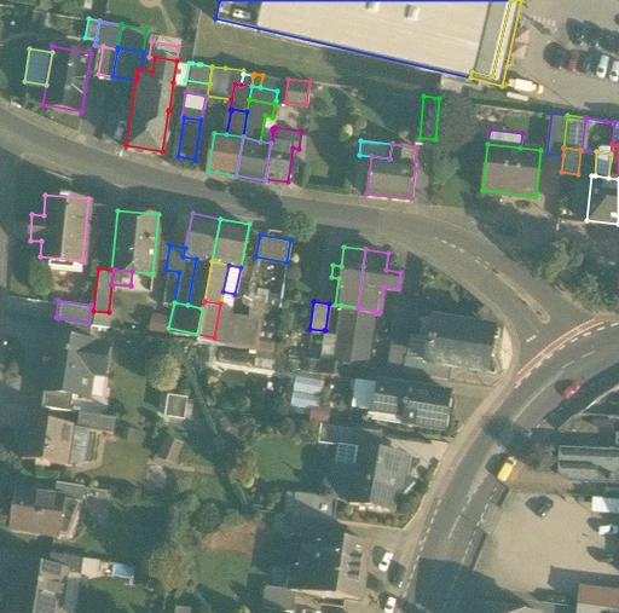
[(220,304),(214,337),(225,340),(231,311),(231,306),(220,304)]
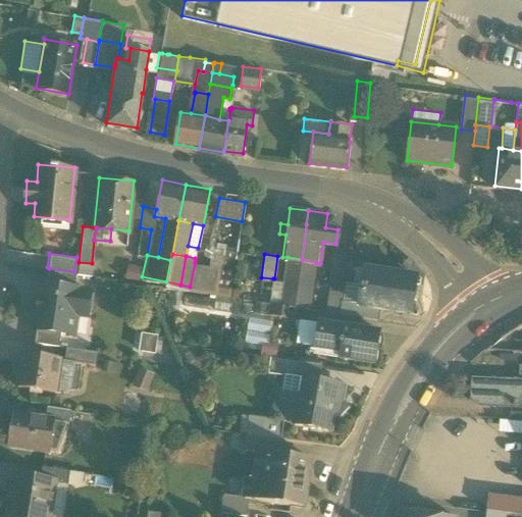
[(288,257),(285,272),(300,274),(302,260),(302,259),(288,257)]
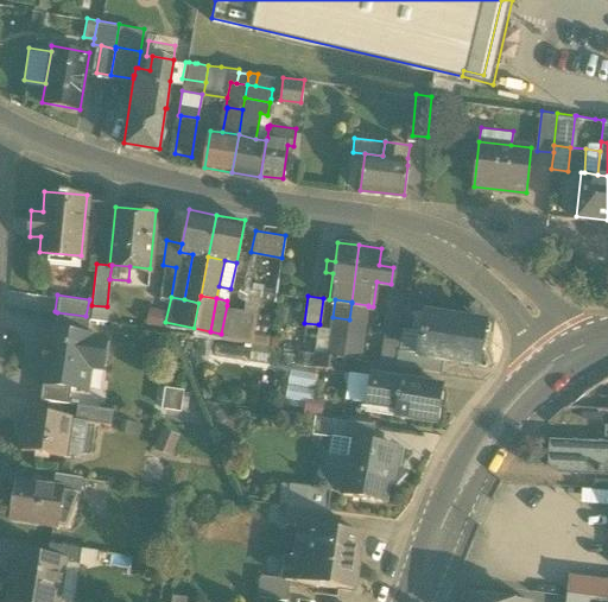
[(362,347),(368,306),(368,305),(352,303),(349,319),(344,344),(362,347)]
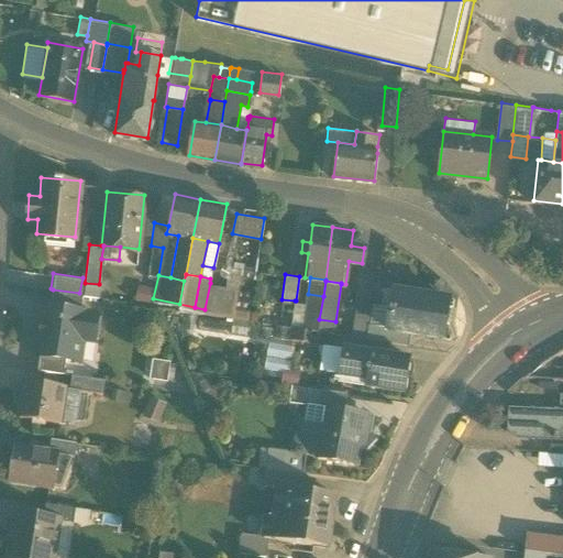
[(152,285),(138,283),(134,297),(148,301),(152,285)]
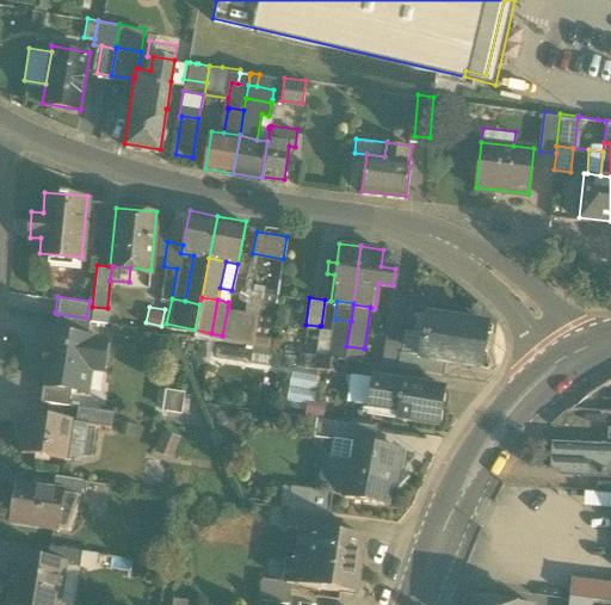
[(228,307),(222,335),(251,340),(257,313),(228,307)]
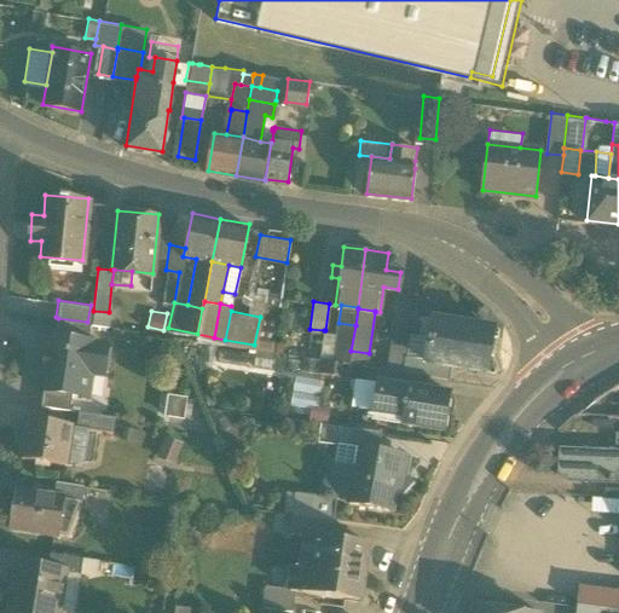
[(451,363),(486,369),(493,325),(432,316),(429,335),(426,357),(424,359),(451,363)]
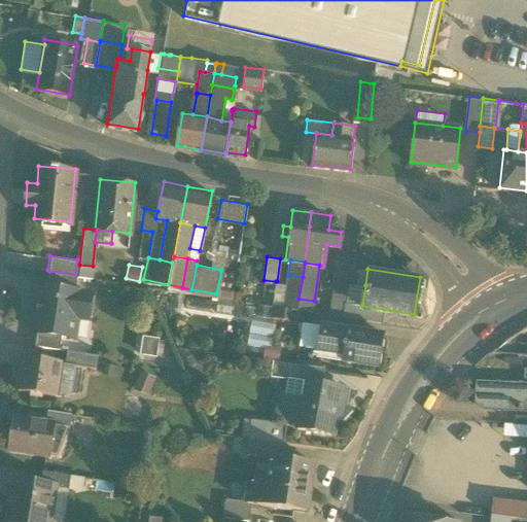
[(46,285),(75,289),(77,275),(74,274),(49,271),(46,285)]
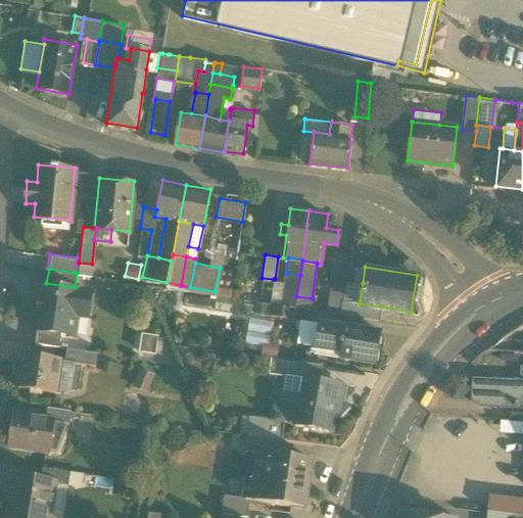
[(285,281),(283,294),(283,295),(296,297),(296,296),(300,275),(286,273),(285,281)]
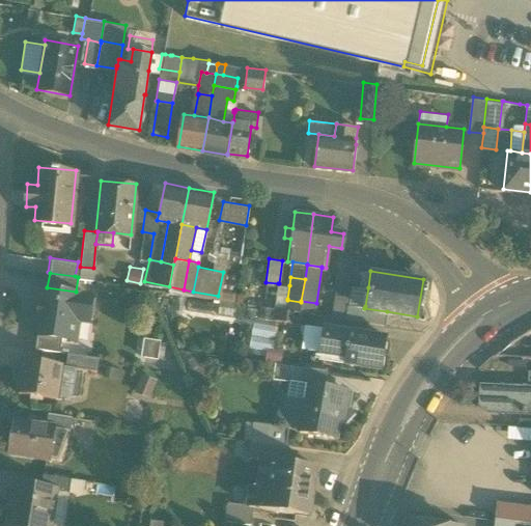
[(340,316),(345,316),(347,304),(348,304),(352,285),(336,282),(336,283),(337,284),(332,315),(337,316),(340,316)]
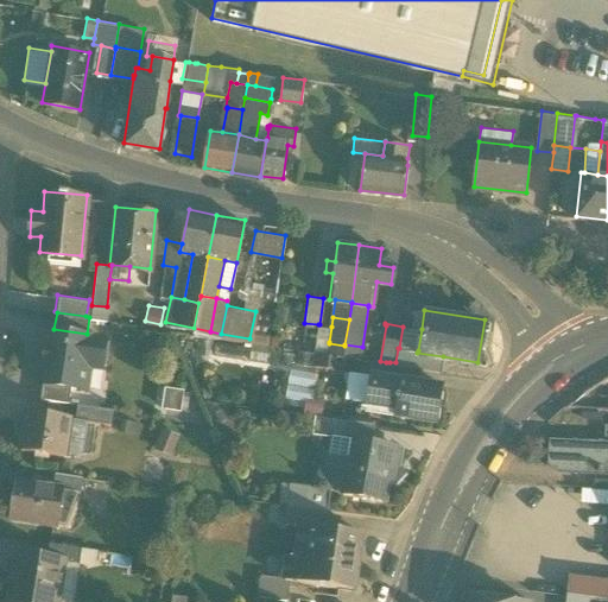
[(331,327),(320,324),(318,324),(316,341),(329,342),(331,327)]
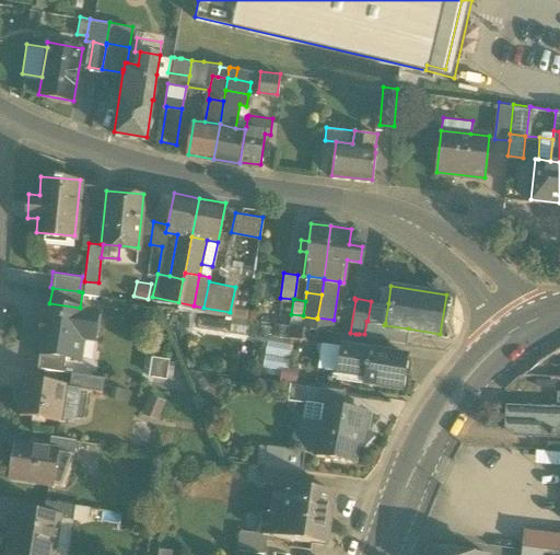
[(388,303),(371,301),(368,321),(385,323),(388,303)]
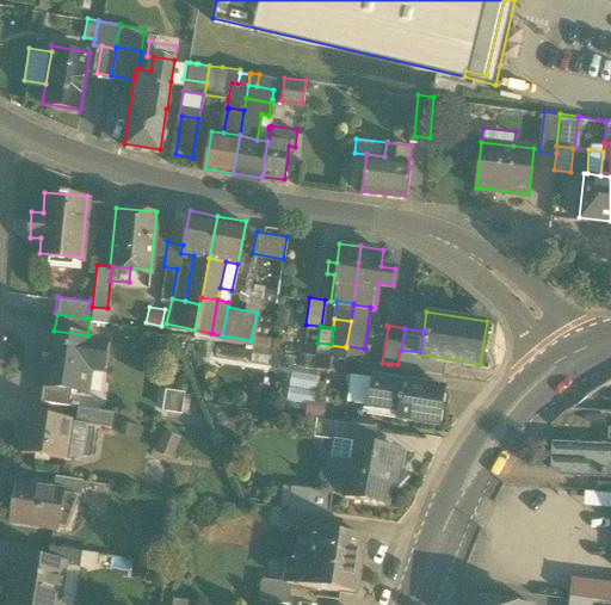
[(72,387),(85,388),(88,365),(100,366),(105,338),(87,335),(54,331),(45,329),(38,382),(43,382),(72,387)]
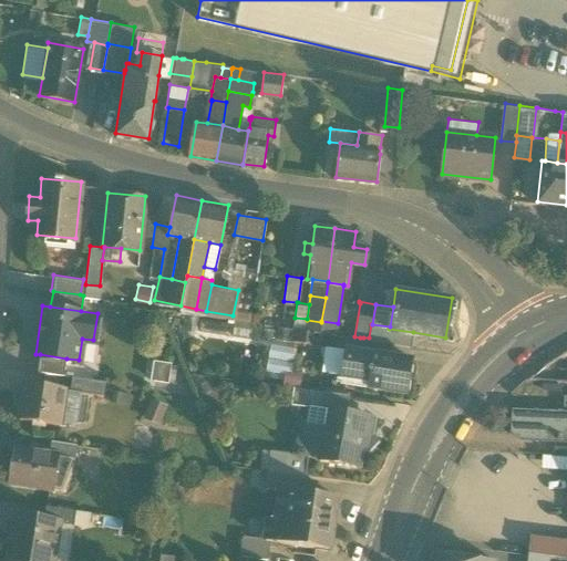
[(202,315),(199,328),(224,332),(226,320),(202,315)]
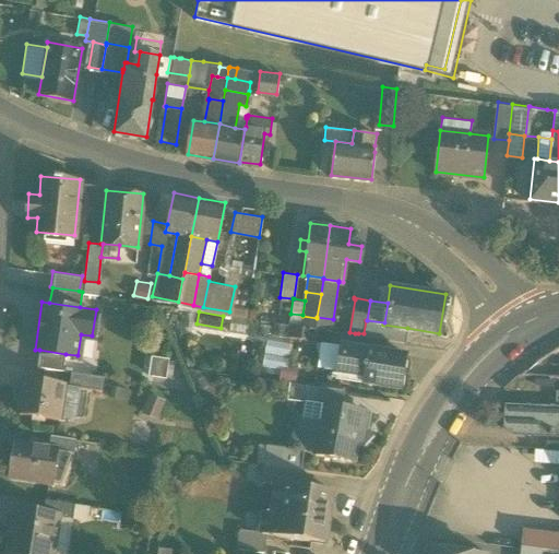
[(290,314),(289,323),(316,327),(317,318),(302,316),(302,315),(290,314)]
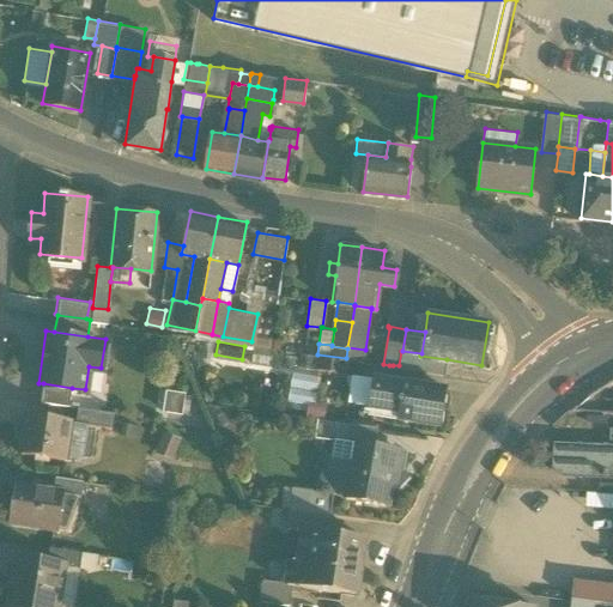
[(253,345),(250,358),(272,362),(274,347),(253,345)]
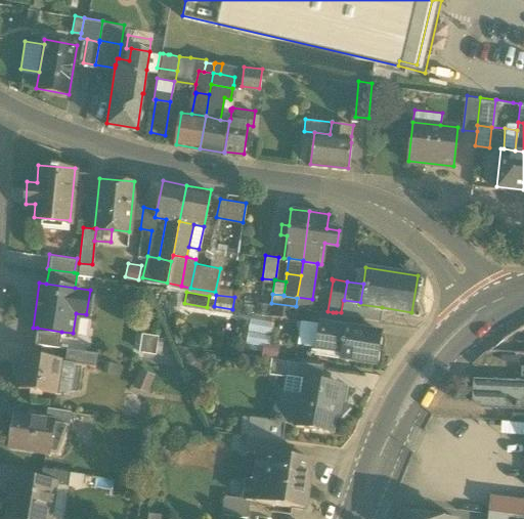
[(296,306),(310,309),(312,299),(297,297),(297,298),(296,306)]
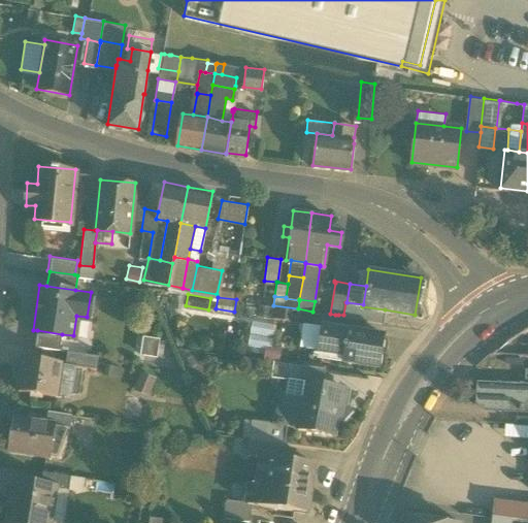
[(256,314),(269,316),(271,305),(258,302),(256,314)]
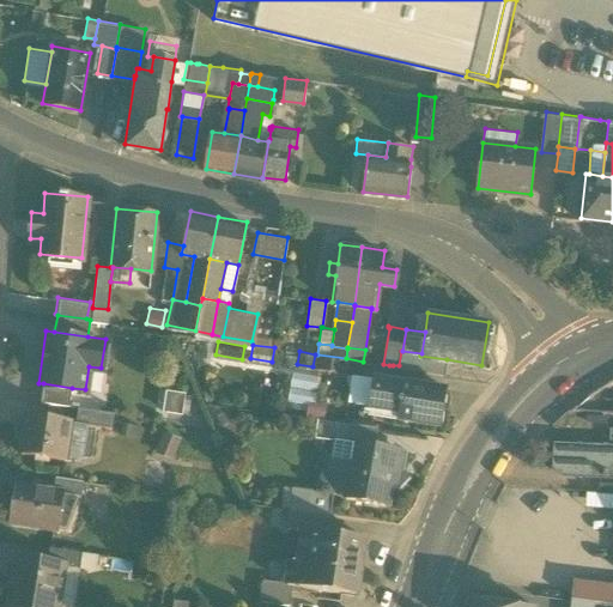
[(422,353),(402,351),(401,351),(399,365),(444,374),(447,359),(420,356),(422,353)]
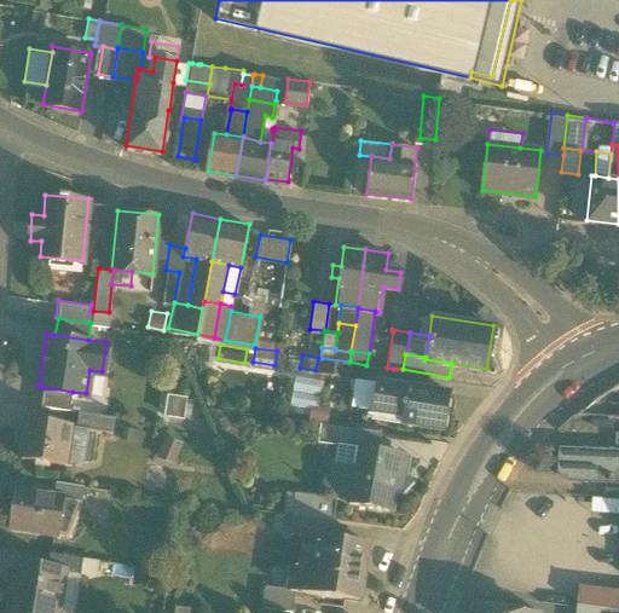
[(347,375),(350,362),(320,358),(318,371),(347,375)]
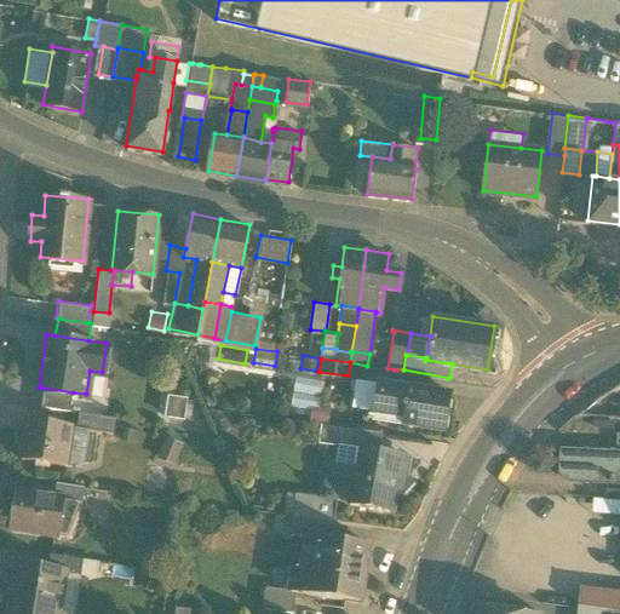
[(391,380),(394,369),(388,368),(367,366),(350,362),(348,376),(348,377),(356,378),(377,382),(377,379),(391,380)]
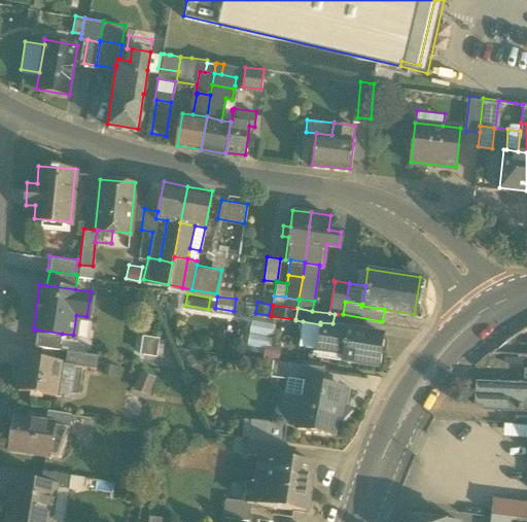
[(249,331),(273,335),(275,321),(251,317),(249,331)]
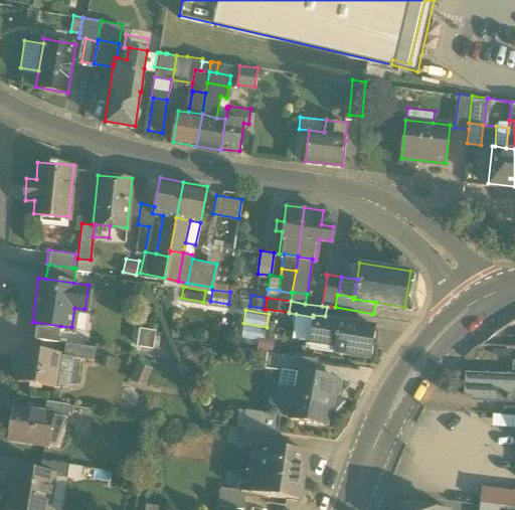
[(299,337),(310,339),(313,317),(296,314),(295,322),(297,325),(296,334),(299,337)]
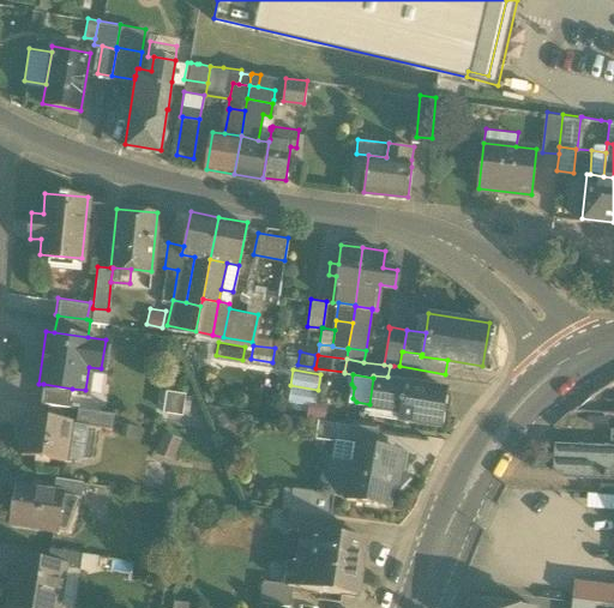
[(373,375),(373,378),(369,404),(368,407),(399,411),(404,379),(387,377),(373,375)]
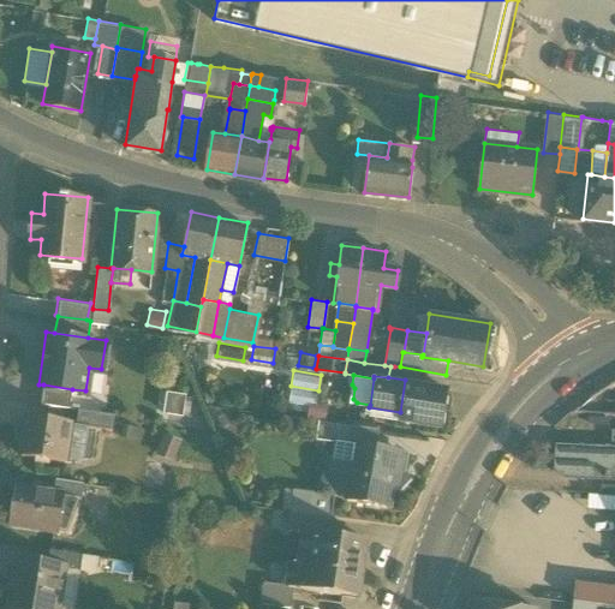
[(448,387),(405,380),(400,412),(399,419),(442,427),(448,387)]
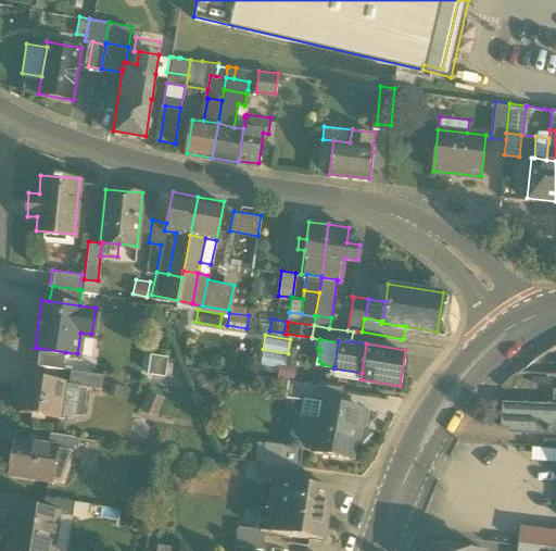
[(37,363),(63,367),(65,352),(39,348),(37,363)]
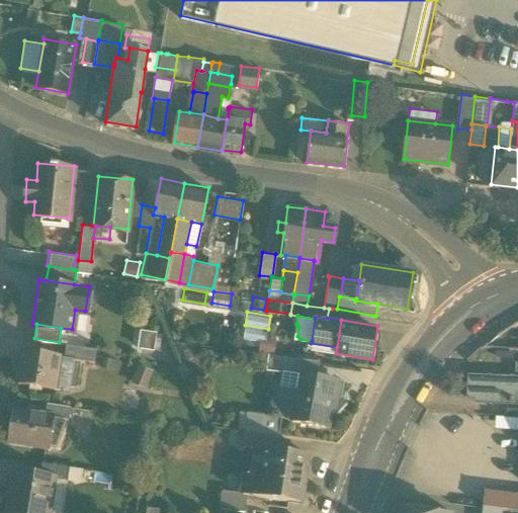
[(268,329),(245,325),(243,337),(266,341),(268,329)]
